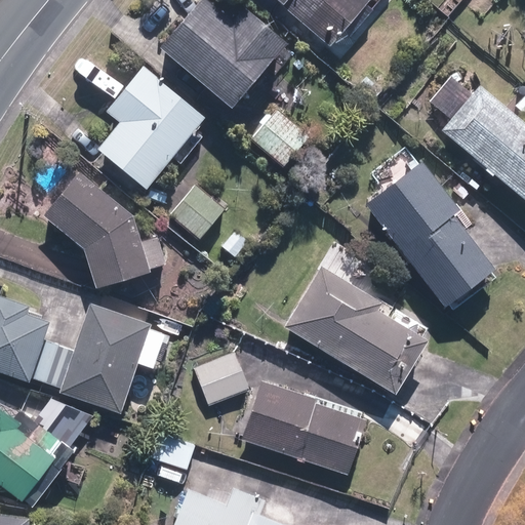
[(200,0),(161,45),(233,107),(275,58),(282,65),(292,53),(284,47),(288,42),(245,5),(233,18),(210,0),(200,0)]
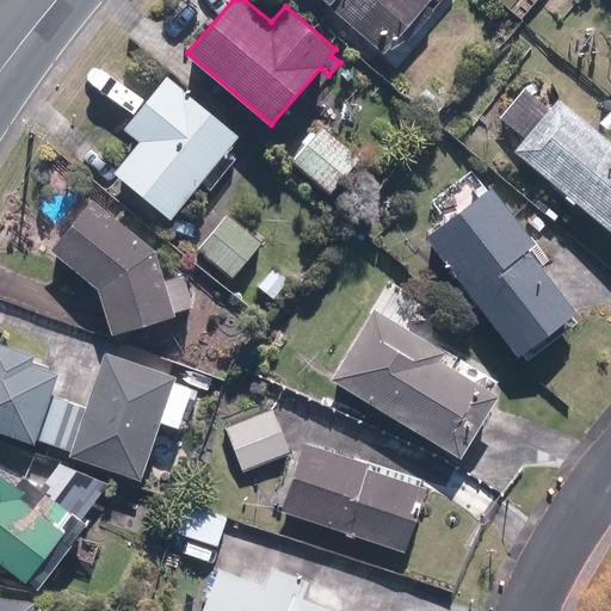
[(334,0),(332,4),(387,50),(429,0),(334,0)]
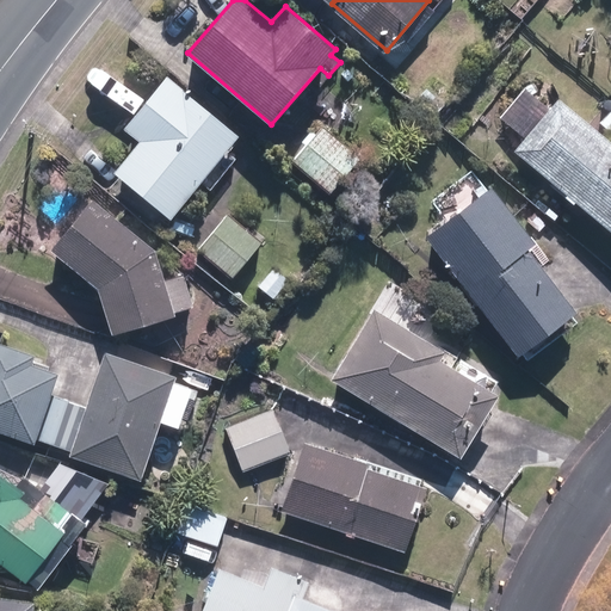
[(113,173),(171,218),(240,135),(167,75),(124,128),(140,141),(113,173)]
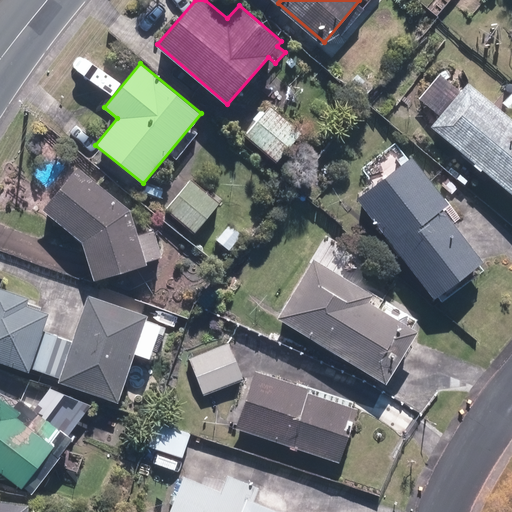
[(348,85),(362,99),(373,87),(359,74),(351,81),(344,73),(339,79),(347,87),(348,85)]
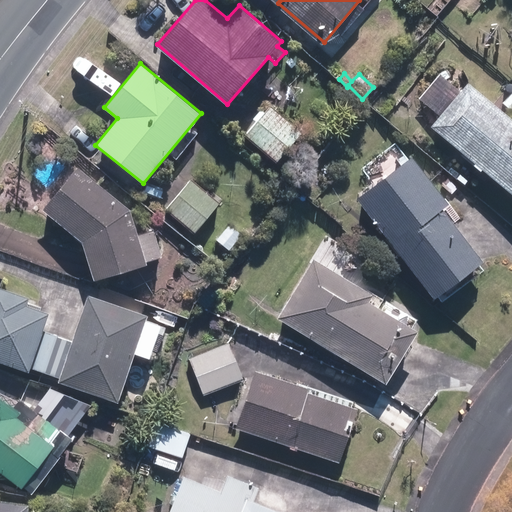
[(431,126),(511,192),(511,119),(467,82),(431,126)]
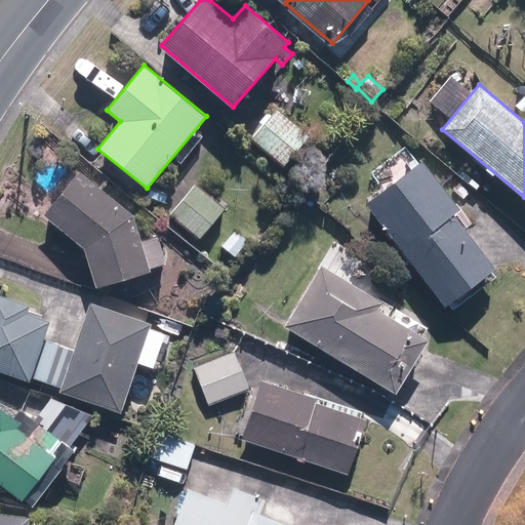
[(524,94),(515,106),(524,115),(524,114),(524,94)]
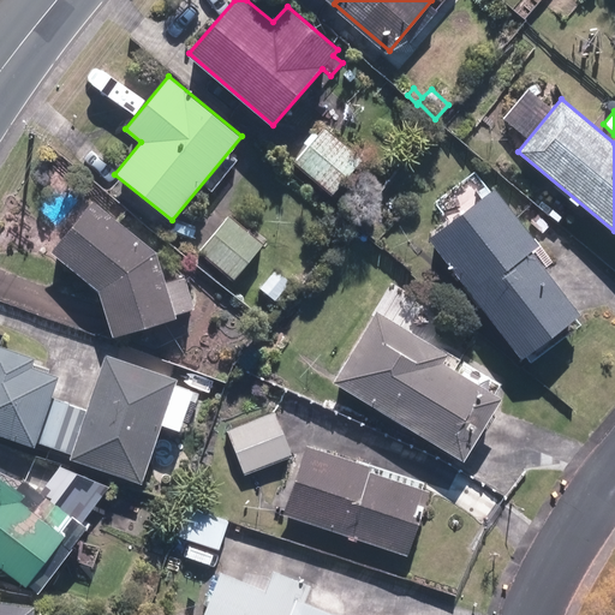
[(293,166),(333,197),(363,157),(324,127),(317,136),(312,131),(304,142),(309,145),(293,166)]
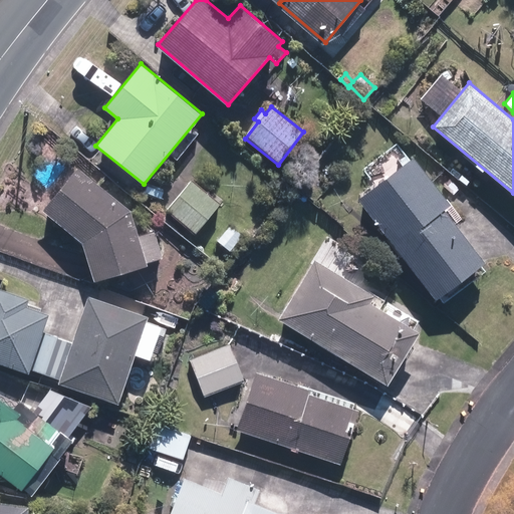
[(358,200),(436,298),(485,260),(445,208),(451,203),(415,156),(358,200)]
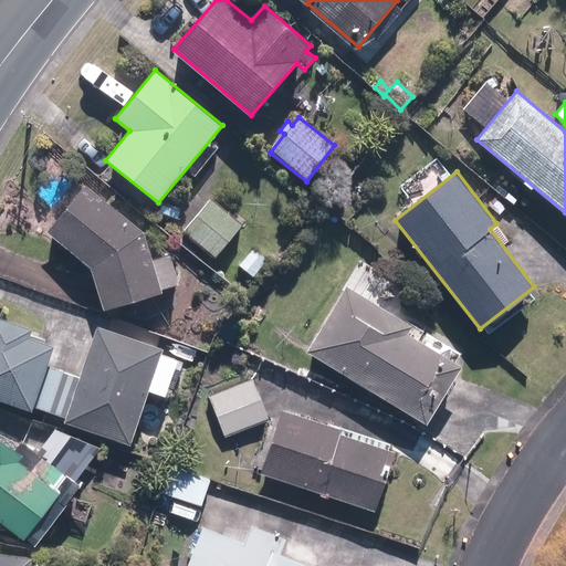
[(187,181),(195,188),(200,180),(192,174),(187,181)]
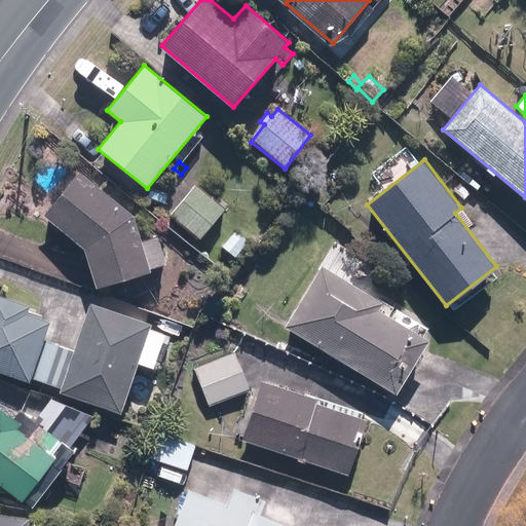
[(84,248),(97,287),(152,270),(151,266),(167,262),(159,234),(143,239),(135,214),(80,170),(44,215),(84,248)]
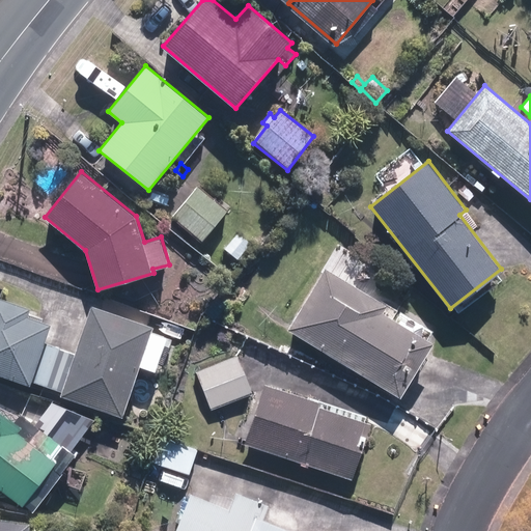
[(172,217),(202,241),(228,210),(222,205),(226,200),(219,194),(215,199),(198,186),(172,217)]
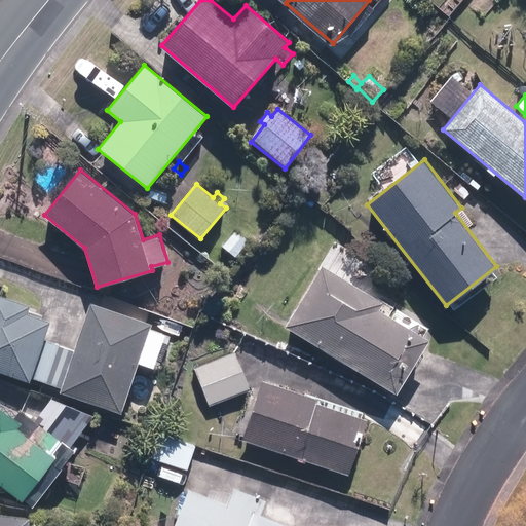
[(234,258),(248,243),(236,232),(223,248),(234,258)]
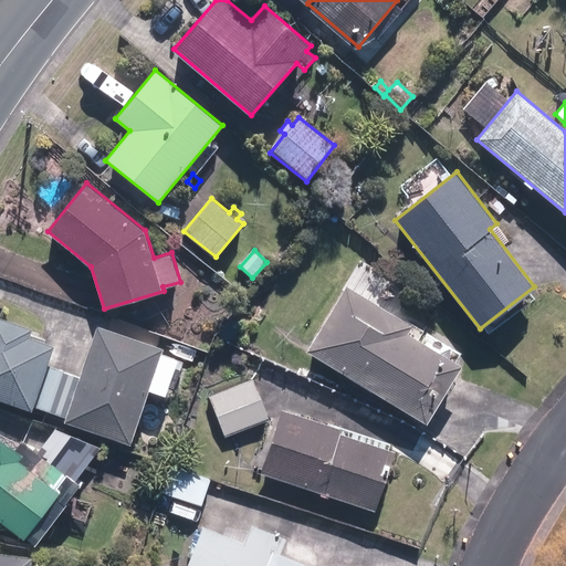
[(270,291),(283,276),(274,269),(261,283),(270,291)]
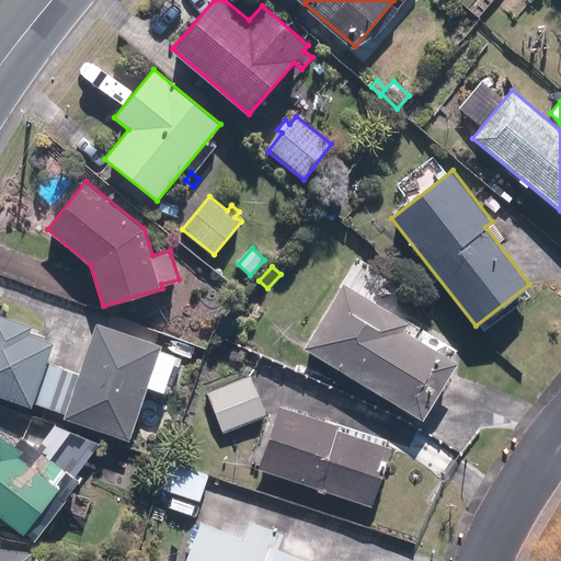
[(305,347),(422,419),(457,359),(404,329),(409,321),(344,282),(305,347)]
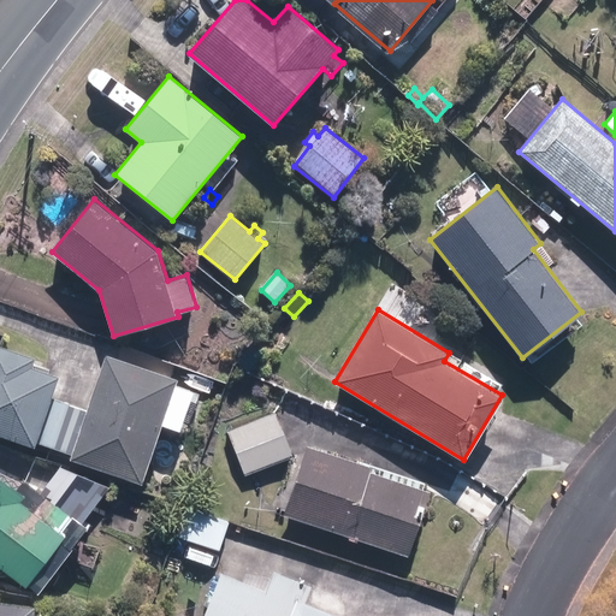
[(0,433),(36,446),(60,375),(33,366),(35,357),(0,344),(0,433)]
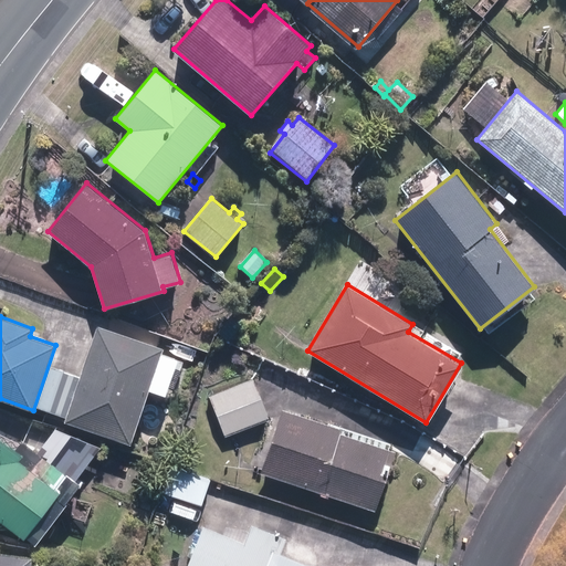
[(98,327),(66,425),(130,447),(164,349),(98,327)]
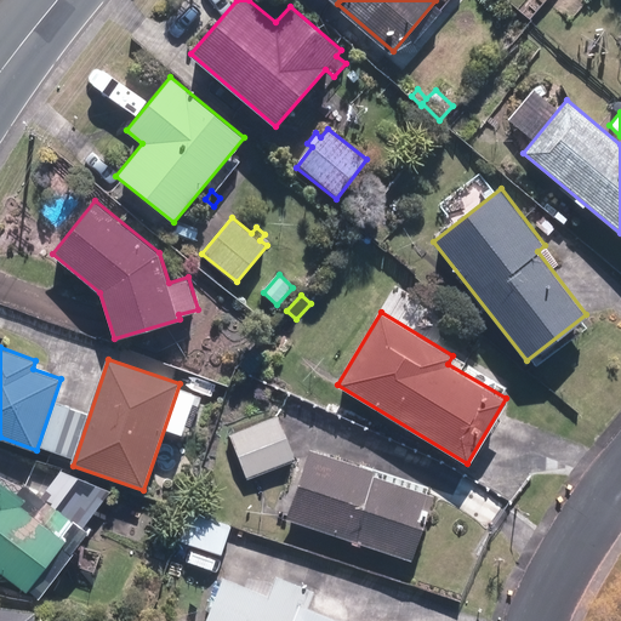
[(229,434),(246,478),(295,460),(278,415),(229,434)]
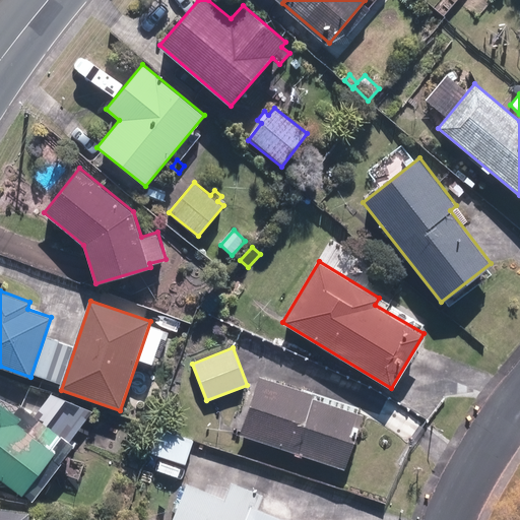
[(240,433),(344,468),(363,415),(312,398),(313,395),(259,376),(240,433)]
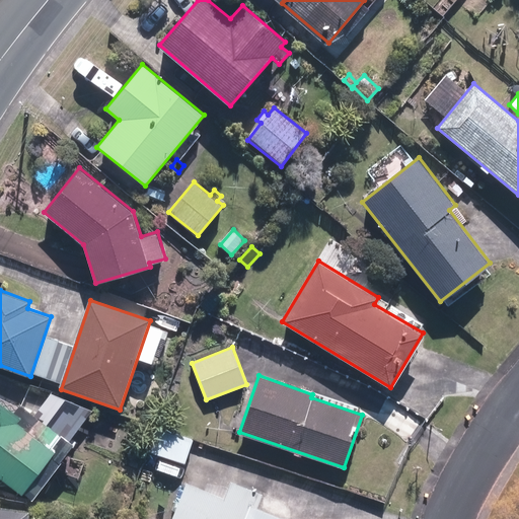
[(0,476),(22,494),(56,450),(50,446),(61,433),(21,402),(14,412),(0,400),(0,476)]
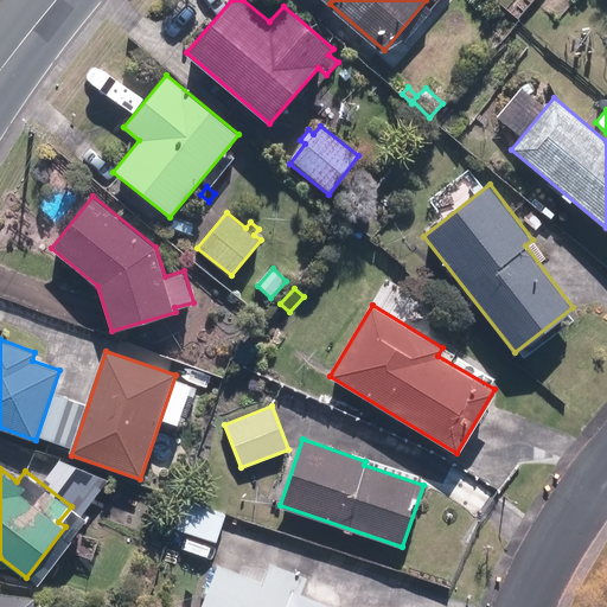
[(173,526),(217,542),(227,512),(183,498),(173,526)]
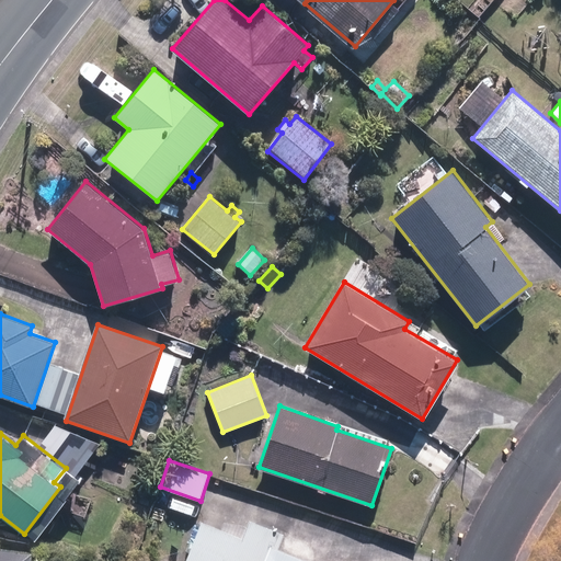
[(185,560),(313,560),(271,544),(276,531),(250,521),(242,539),(202,523),(185,560)]
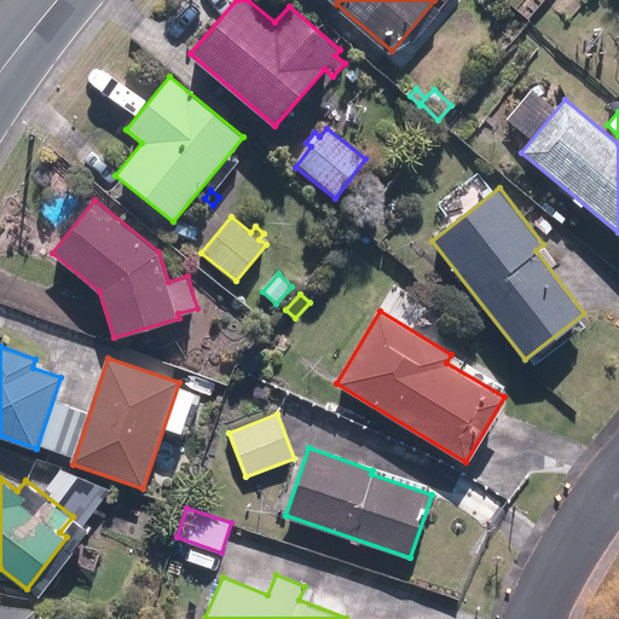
[(0,618),(36,618),(39,605),(0,600),(0,618)]
